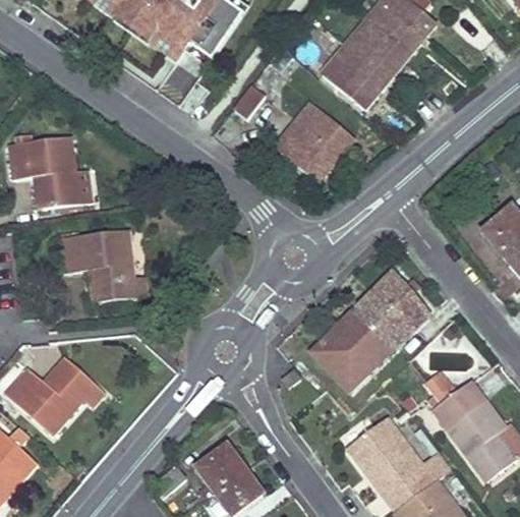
[(90,0),(115,18),(116,18),(118,14),(152,38),(149,42),(150,43),(166,54),(176,61),(184,50),(188,43),(219,0),(90,0)]
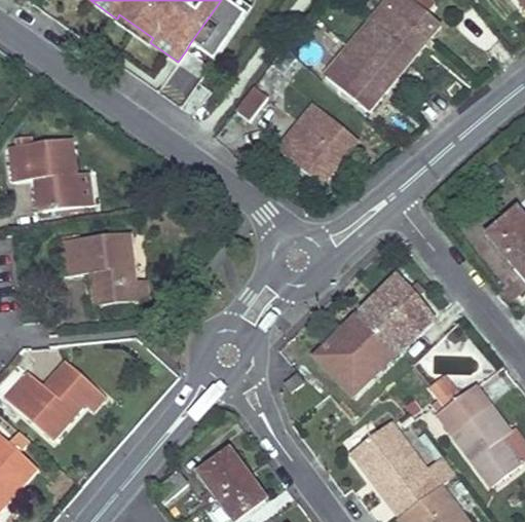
[(221,0),(190,43),(213,60),(245,14),(225,0),(221,0)]
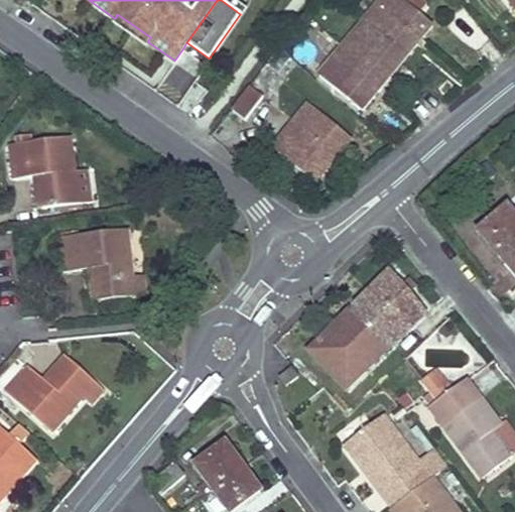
[(221,0),(240,14),(241,14),(246,8),(235,0),(221,0)]
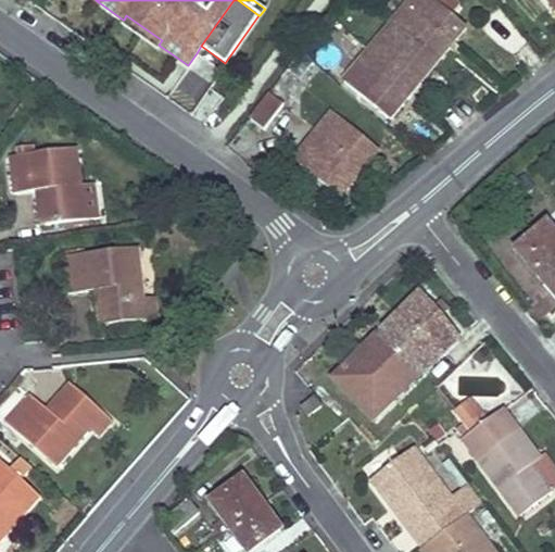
[(407,0),(343,77),(389,115),(466,24),(451,12),(437,0),(407,0)]
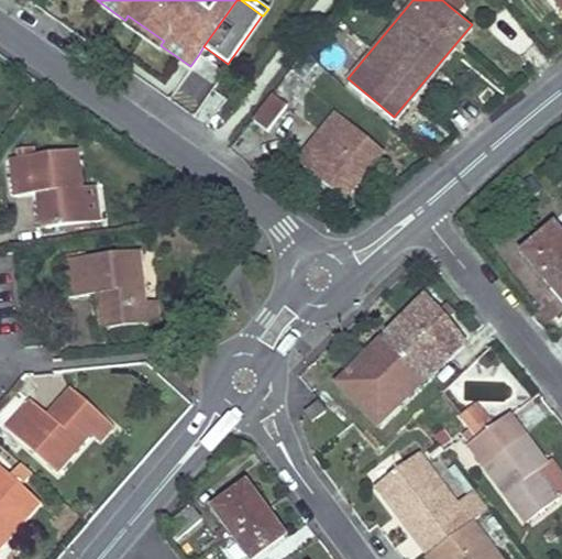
[(465,1),(463,0),(442,0),(456,12),(465,1)]
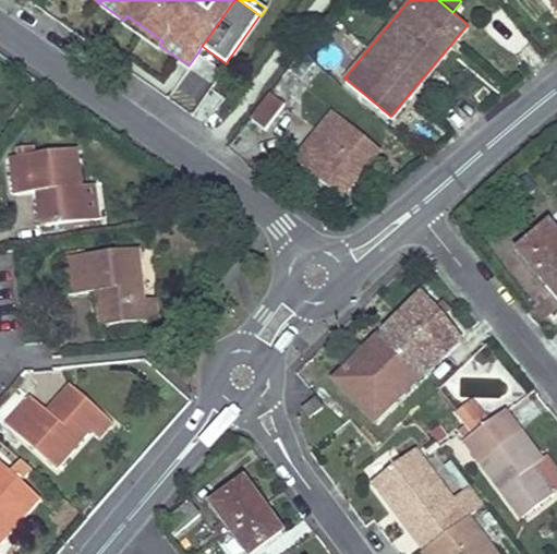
[(160,46),(159,45),(162,40),(126,15),(124,20),(123,20),(121,22),(158,48),(160,46)]
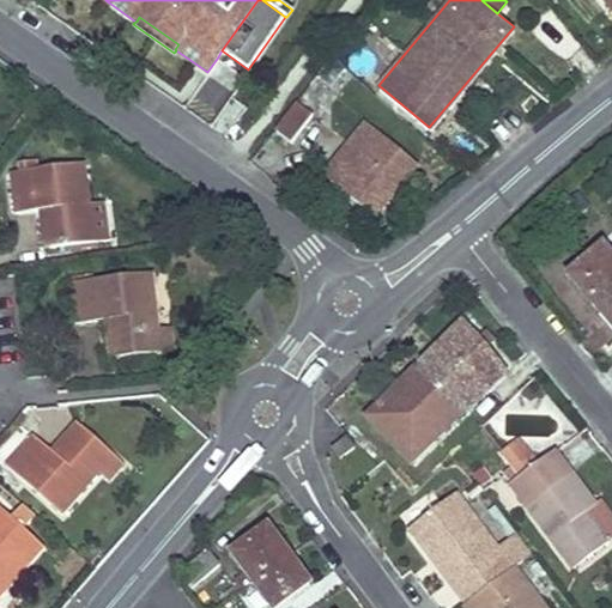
[(248,70),(222,50),(217,59),(243,78),(249,70),(248,70)]
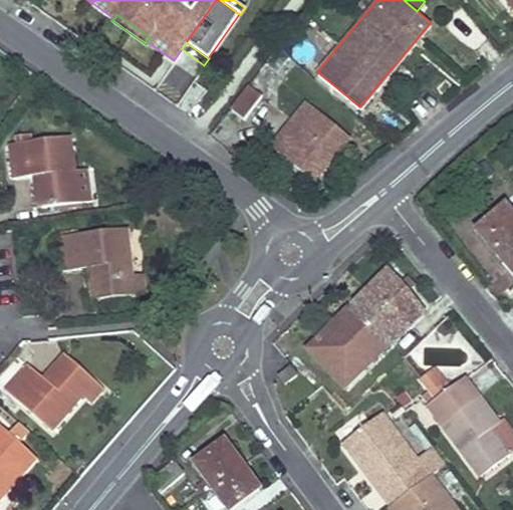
[(171,64),(174,60),(164,53),(161,57),(171,64)]
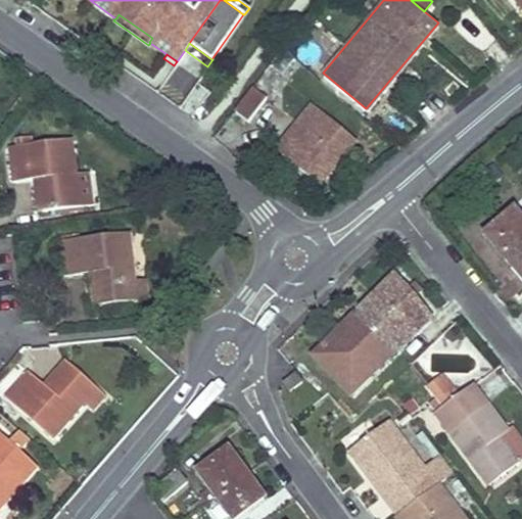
[(253,85),(234,108),(247,119),(266,95),(253,85)]
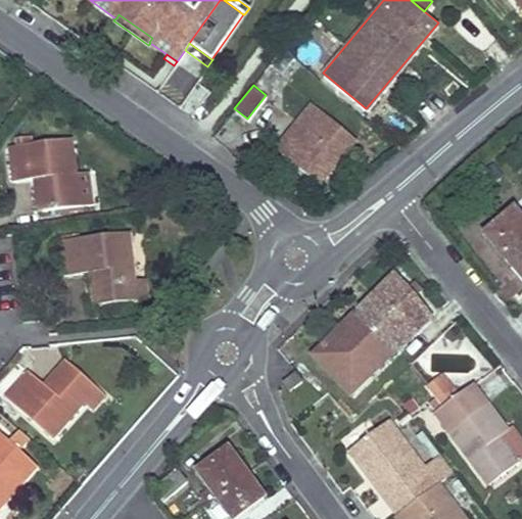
[(320,127),(303,146),(292,137),(281,151),(319,182),(354,138),(328,115),(320,127)]
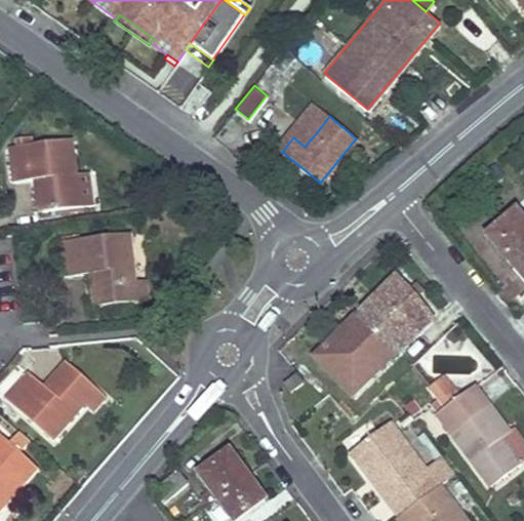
[(310,118),(293,137),(305,147),(321,127),(310,118)]
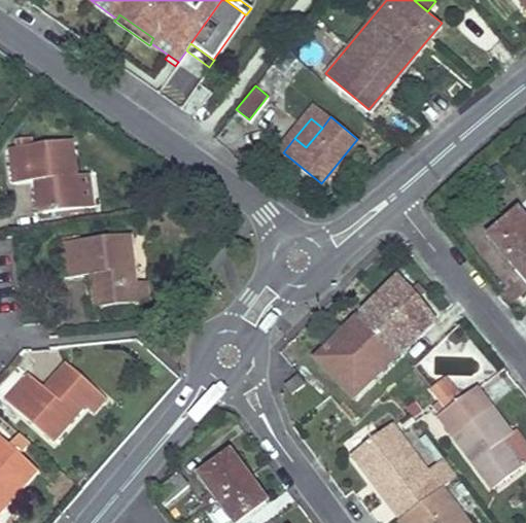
[(16,144),(8,145),(12,180),(33,178),(39,177),(43,210),(81,205),(77,172),(73,137),(32,142),(31,135),(15,137),(16,144)]
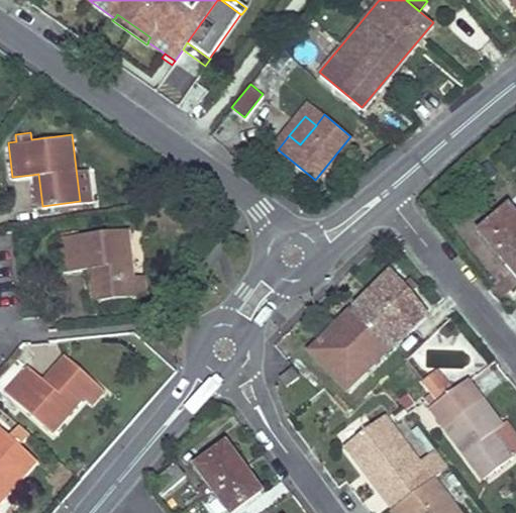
[(76,169),(80,201),(92,200),(88,168),(76,169)]
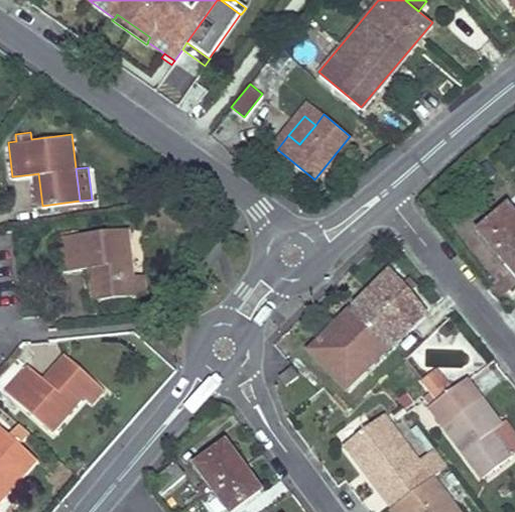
[(36,207),(42,206),(38,173),(32,174),(36,207)]
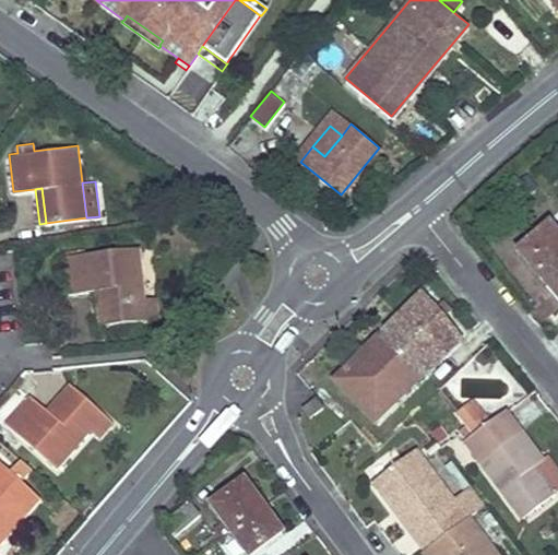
[(557,232),(549,223),(520,248),(557,294),(557,232)]
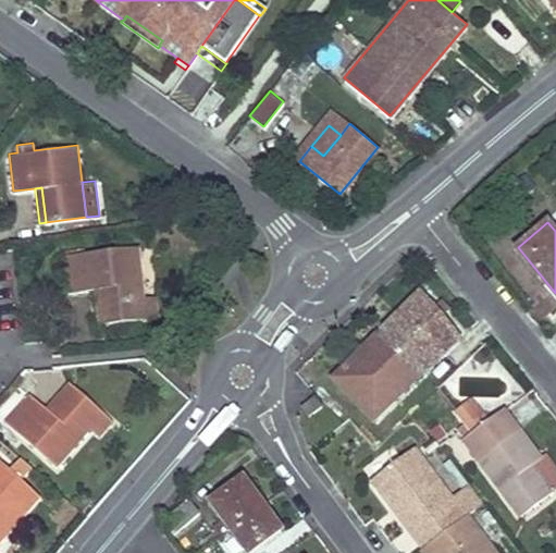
[(138,245),(63,254),(68,291),(95,289),(101,287),(104,321),(147,318),(145,296),(138,245)]
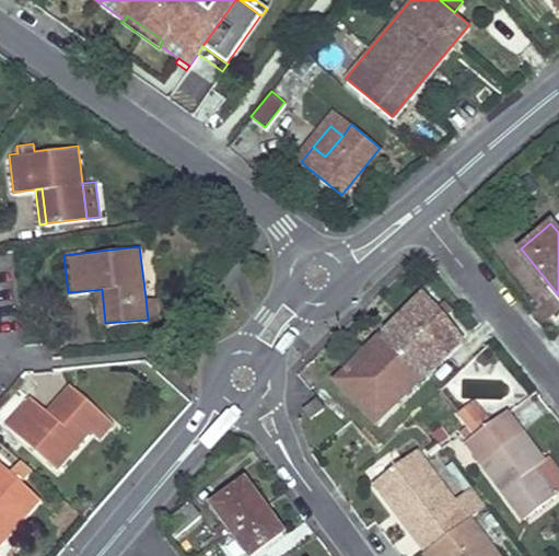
[(102,289),(95,290),(100,324),(105,323),(102,289)]
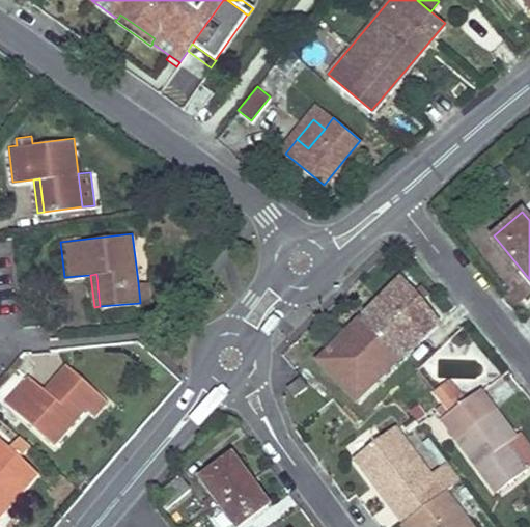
[(400,277),(317,359),(355,397),(437,320),(400,277)]
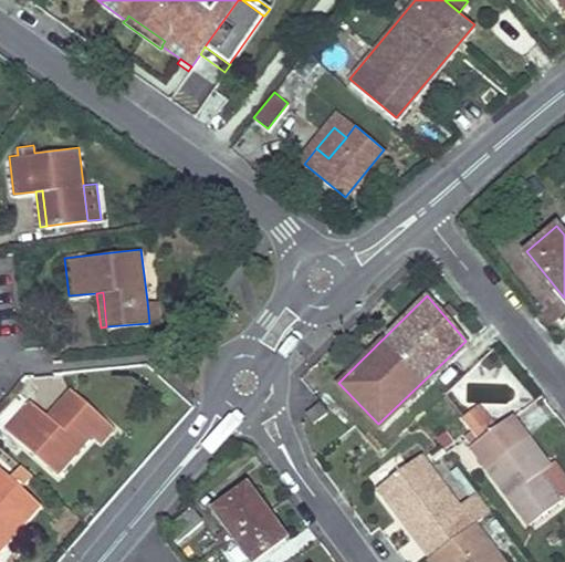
[(147,301),(149,323),(160,321),(158,300),(147,301)]
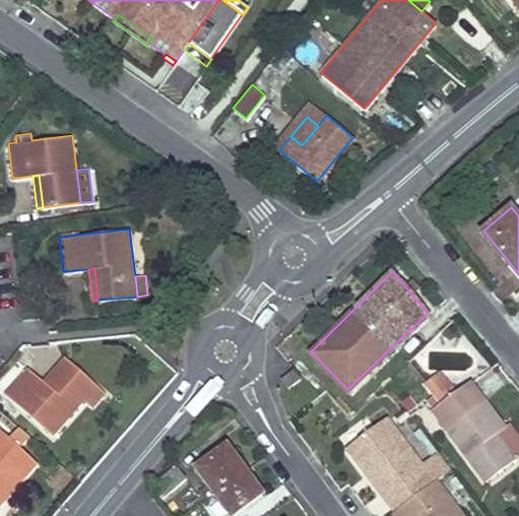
[(64,356),(43,380),(48,384),(69,360),(64,356)]
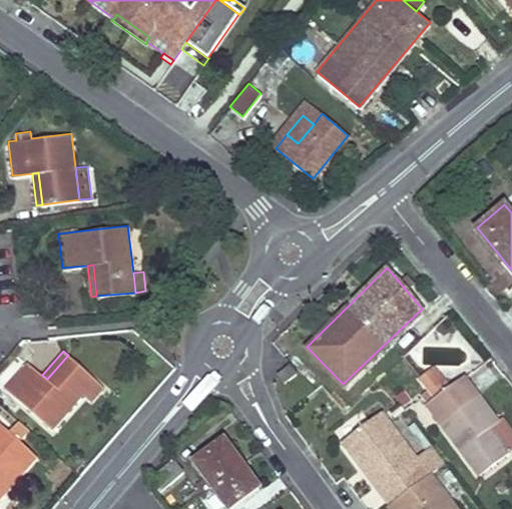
[(27,362),(5,387),(52,429),(83,394),(95,380),(68,355),(47,379),(42,375),(27,362)]
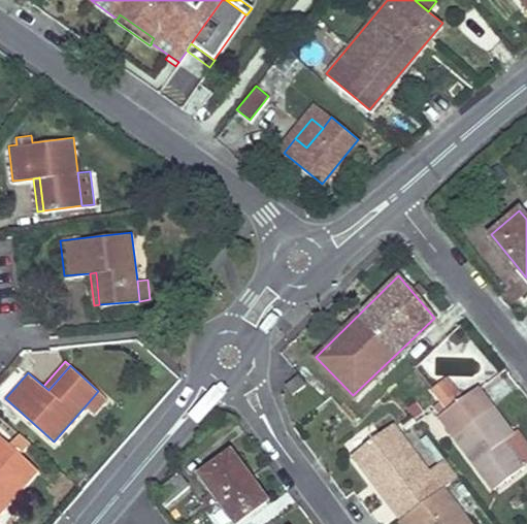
[(298,373),(285,384),(292,392),(304,383),(298,373)]
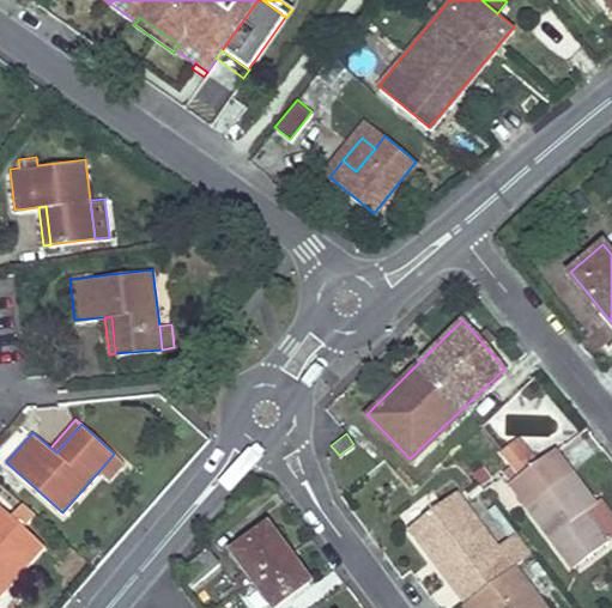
[(552,449),(532,464),(514,442),(503,450),(521,473),(510,481),(573,566),(606,542),(583,511),(594,504),(552,449)]
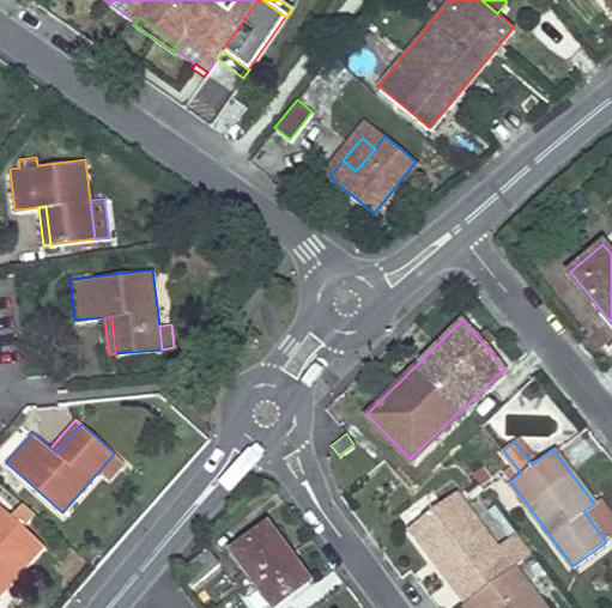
[(114,454),(100,470),(109,479),(123,461),(114,454)]
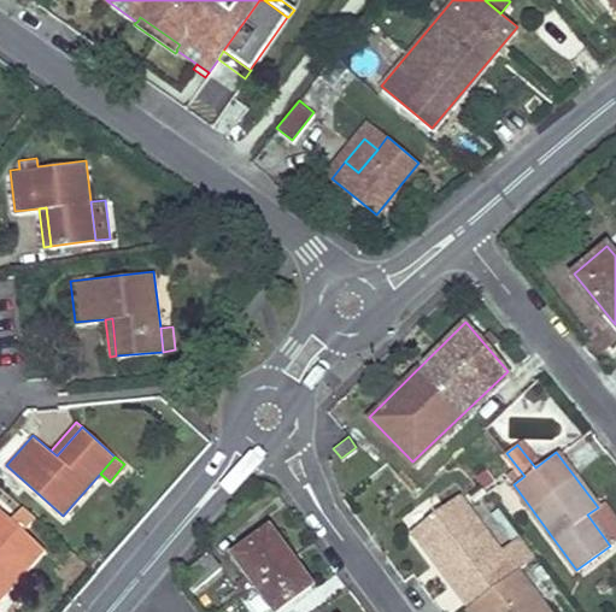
[(502,552),(459,494),(411,531),(433,559),(440,554),(459,581),(452,587),(468,606),(516,570),(535,555),(521,536),(502,552)]
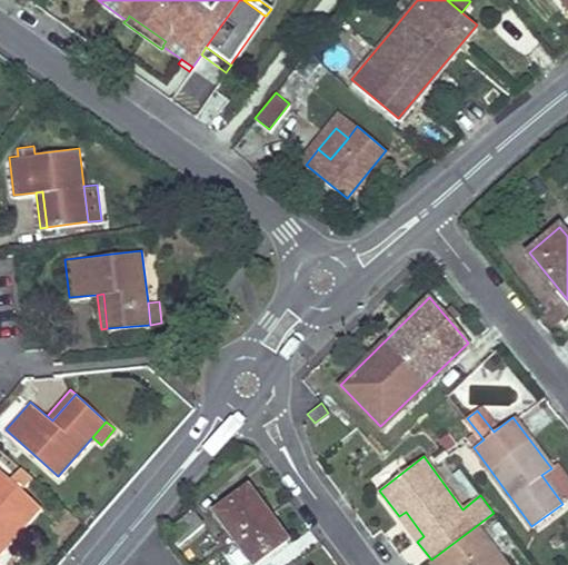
[(0,552),(41,506),(0,468),(0,552)]
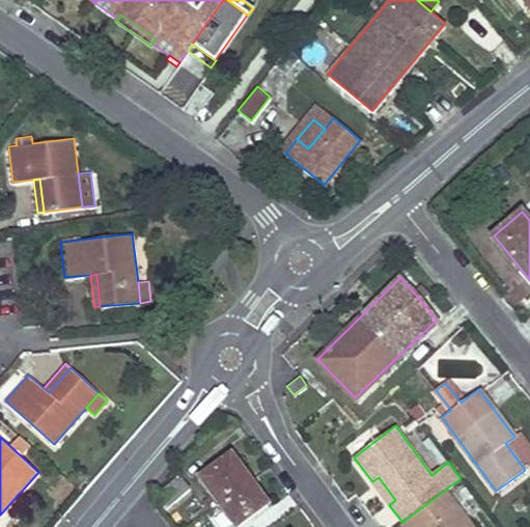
[(231,454),(201,476),(236,525),(267,502),(231,454)]
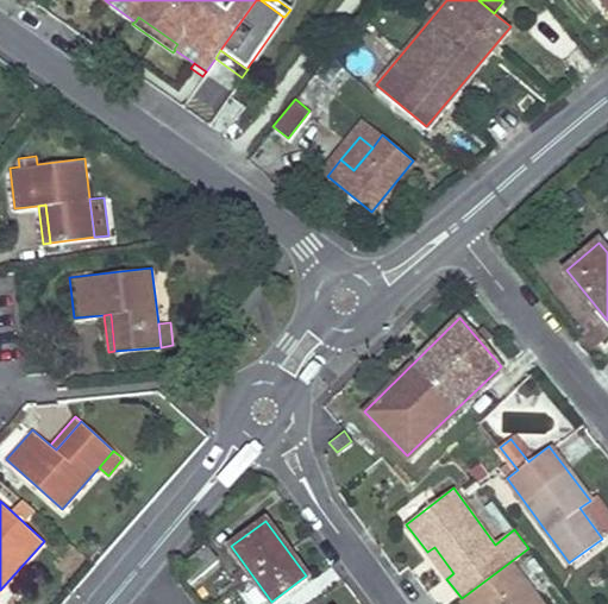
[(206,543),(177,566),(189,582),(218,558),(206,543)]
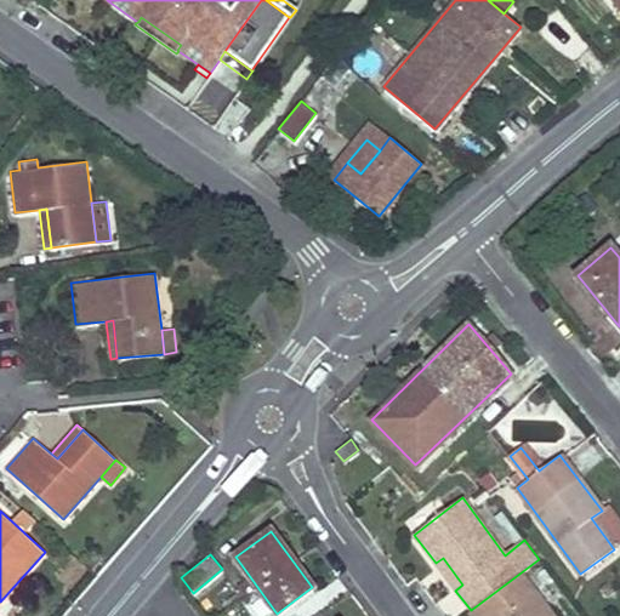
[(462,585),(443,558),(436,563),(455,591),(462,585)]
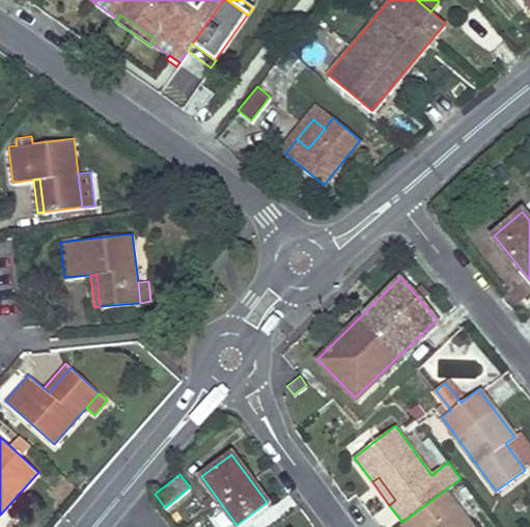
[(470,526),(444,491),(402,522),(406,526),(470,526)]
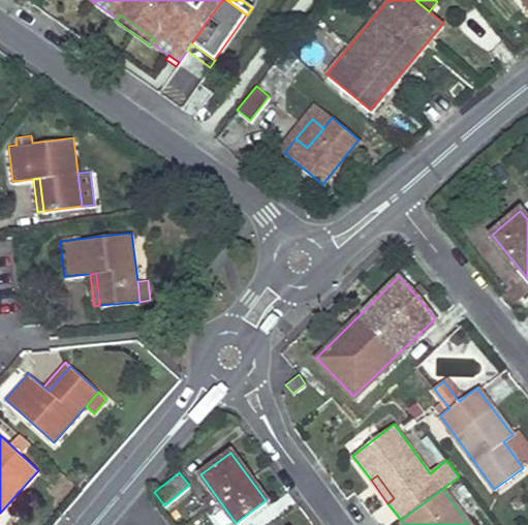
All buildings are outlined.
